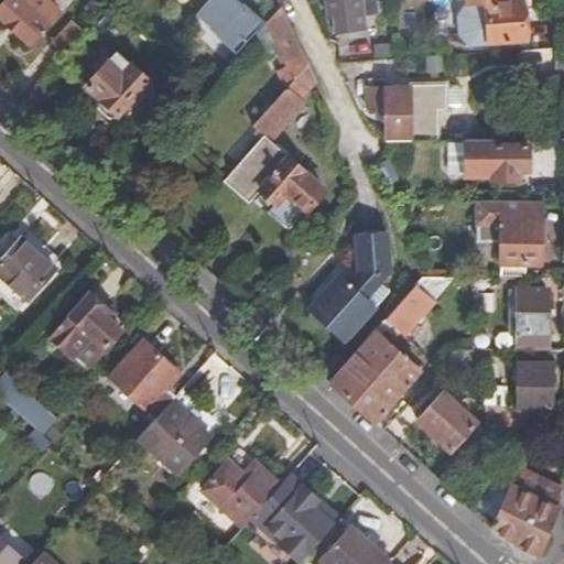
[(6,0),(0,7),(0,19),(29,44),(58,11),(46,0),(6,0)]
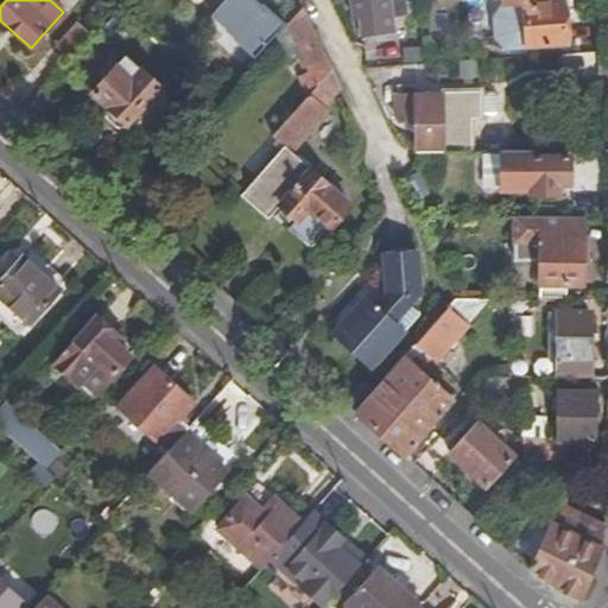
[(350,0),(352,8),(359,8),(362,35),(388,32),(384,0),(350,0)]
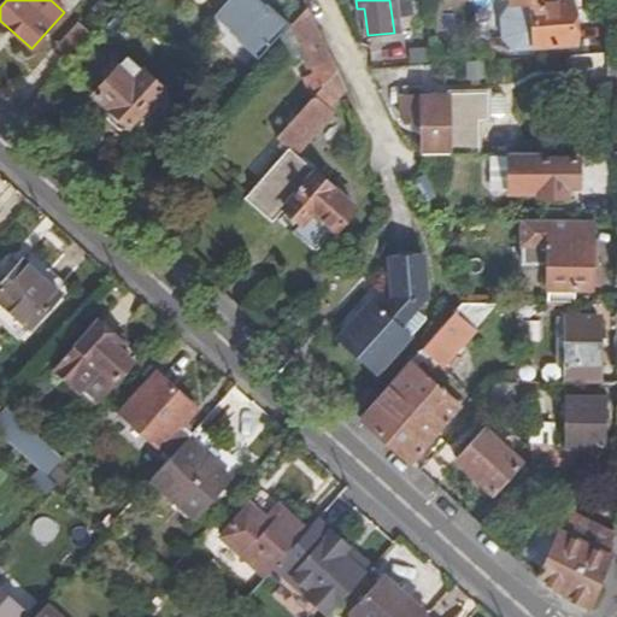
[(545,0),(509,0),(510,5),(503,21),(503,36),(513,48),(573,45),(570,1),(546,3),(545,0)]
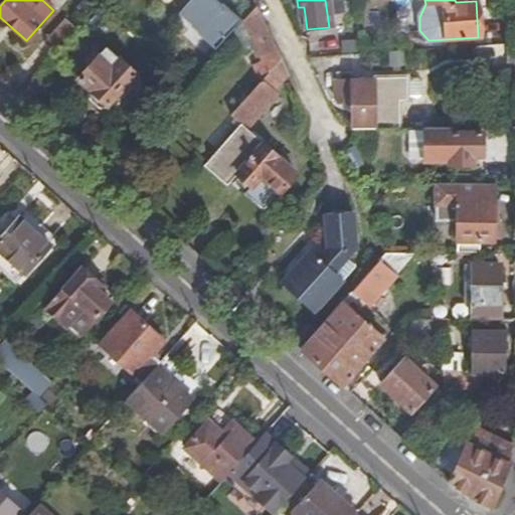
[(282,61),(255,3),(241,19),(260,59),(252,62),(262,83),(282,61)]
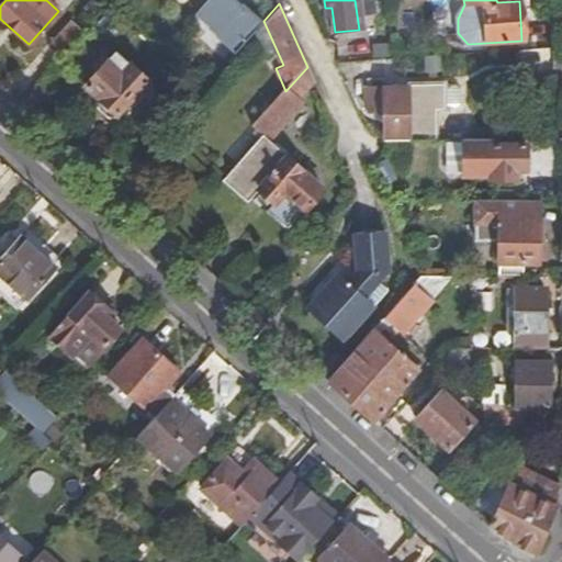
[(113,49),(82,82),(94,94),(93,105),(104,114),(114,112),(145,79),(113,49)]
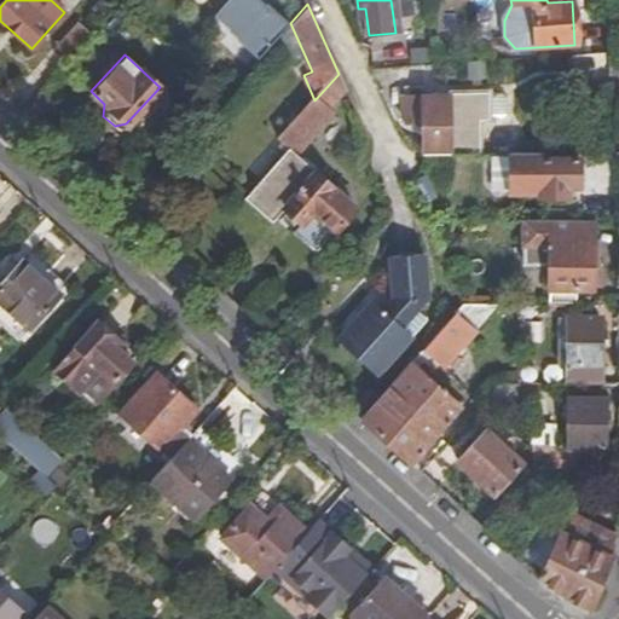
[(438,68),(408,70),(408,86),(439,84),(438,68)]
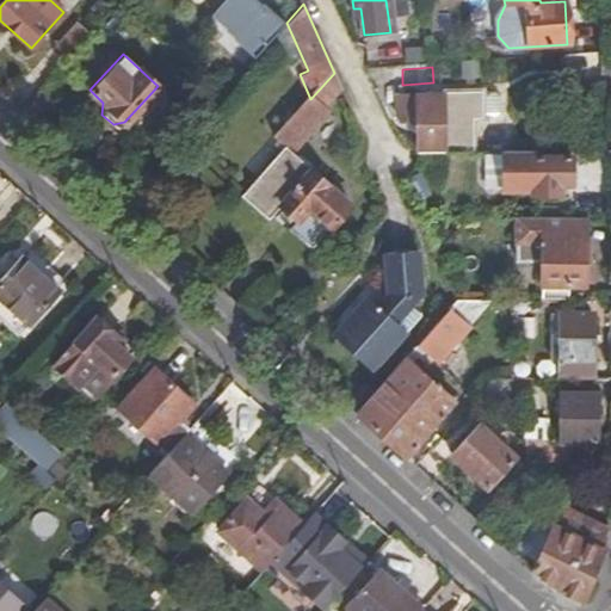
[(310,99),(271,140),(283,150),(239,198),(266,223),(279,209),(296,224),(289,233),(310,253),(351,209),(289,155),(326,112),(323,110),(343,91),(334,73),(310,99)]
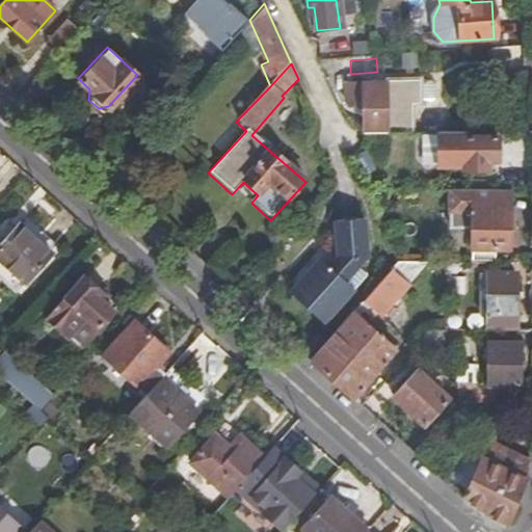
[(368,135),(416,134),(417,107),(425,106),(425,83),(391,83),(391,86),(349,87),(350,105),(358,110),(368,110),(368,135)]
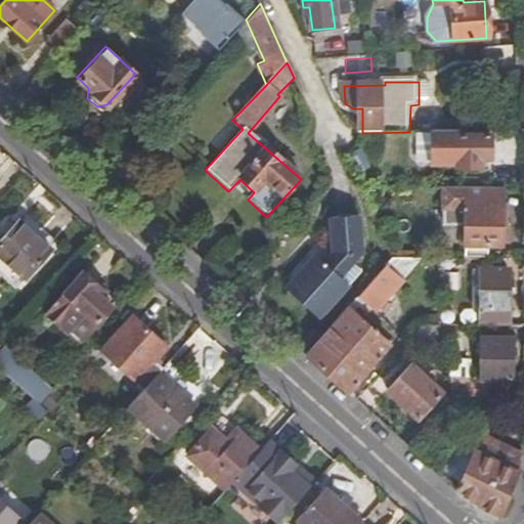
[(460,131),(434,131),(434,169),(459,169),(460,173),(483,172),(483,163),(491,163),(491,136),(460,135),(460,131)]
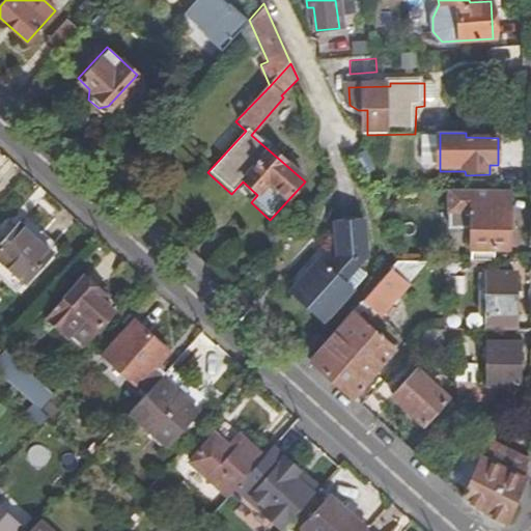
[(509,191),(451,191),(452,230),(474,230),(475,259),(497,259),(497,250),(509,250),(509,191)]
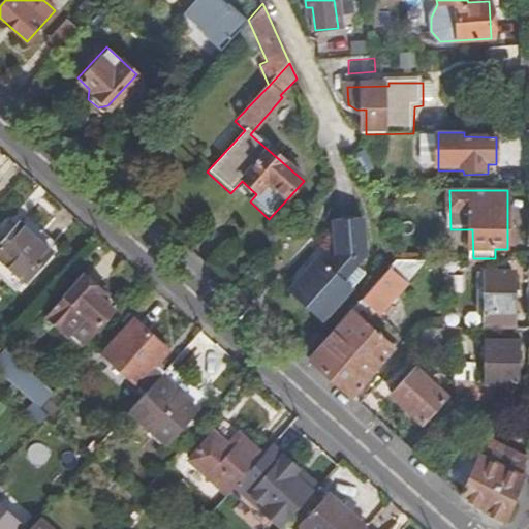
[(363,218),(339,219),(341,253),(333,261),(323,253),(290,288),(325,319),(358,284),(348,275),(367,256),(363,218)]
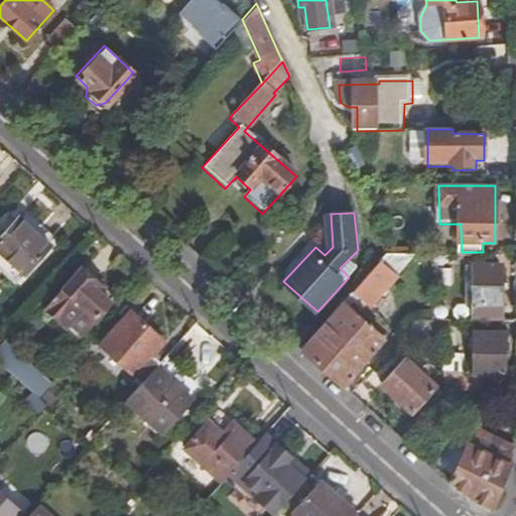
[(0,242),(0,252),(27,277),(52,249),(20,221),(0,242)]
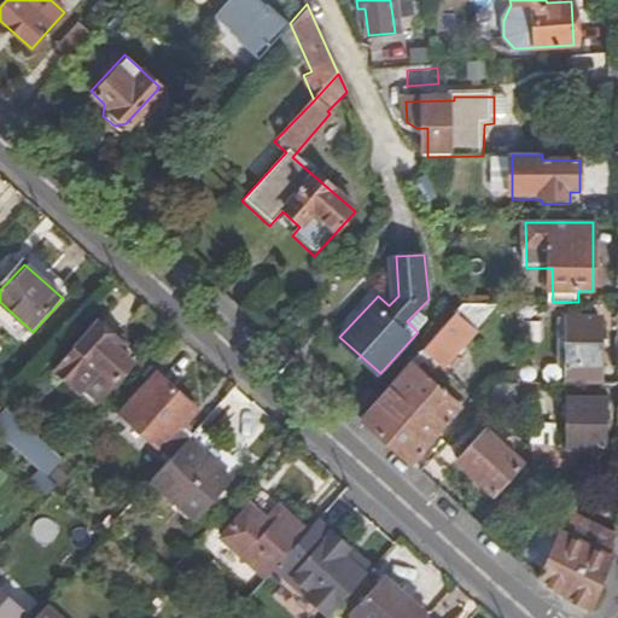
[(361,418),(410,462),(460,407),(417,368),(429,356),(441,368),(474,331),(456,313),(361,418)]
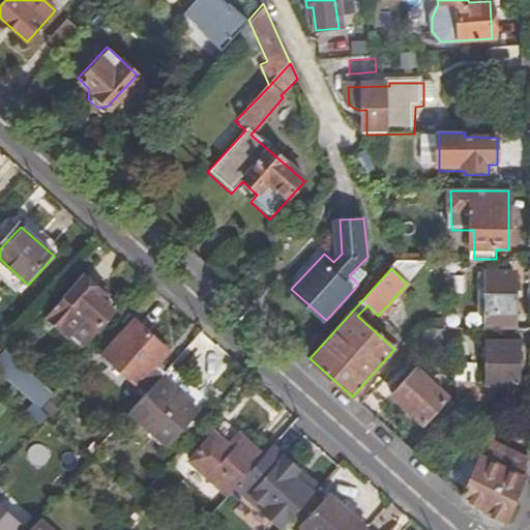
[(487,311),(444,310),(444,329),(455,329),(516,330),(516,274),(487,273),(487,311)]
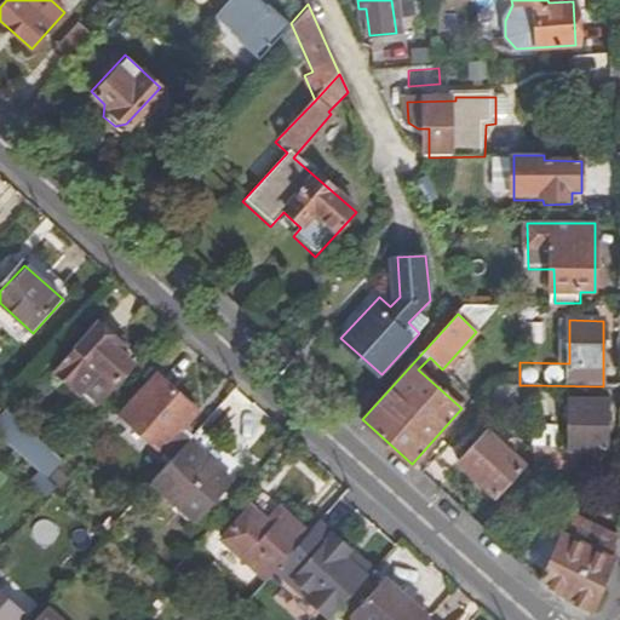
[(81,395),(86,390),(103,372),(116,384),(132,366),(120,355),(126,348),(101,325),(57,372),(81,395)]
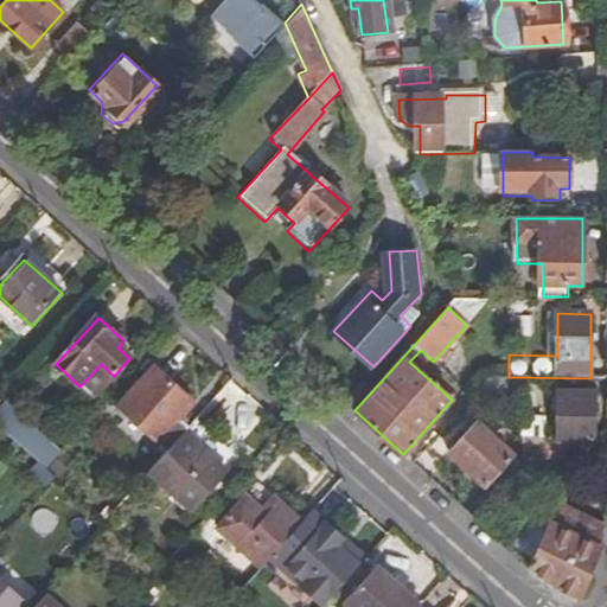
[(98,394),(114,376),(101,364),(84,382),(98,394)]
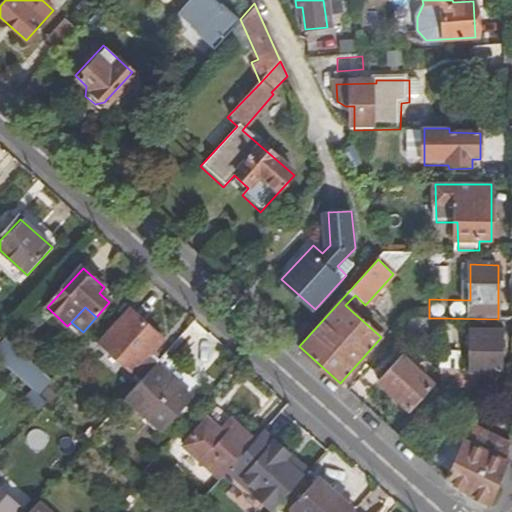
[(99,345),(142,381),(160,361),(152,354),(164,340),(130,310),(99,345)]
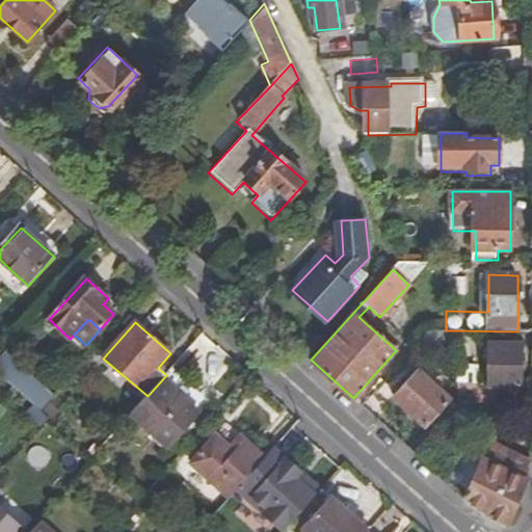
[(457,330),(446,330),(430,329),(410,351),(422,361),(458,361),(457,330)]
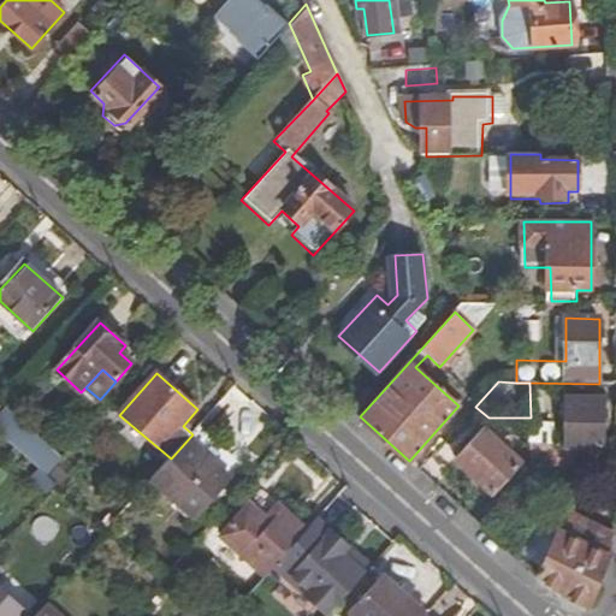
[(566,445),(600,446),(602,398),(566,398),(566,443),(566,445)]
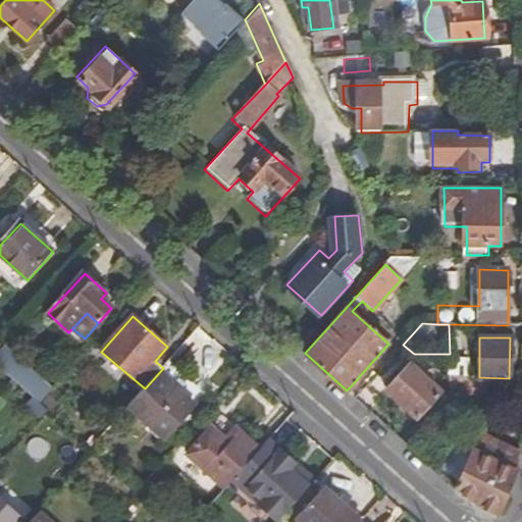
[(43,386),(1,349),(0,350),(0,369),(1,370),(33,398),(43,386)]
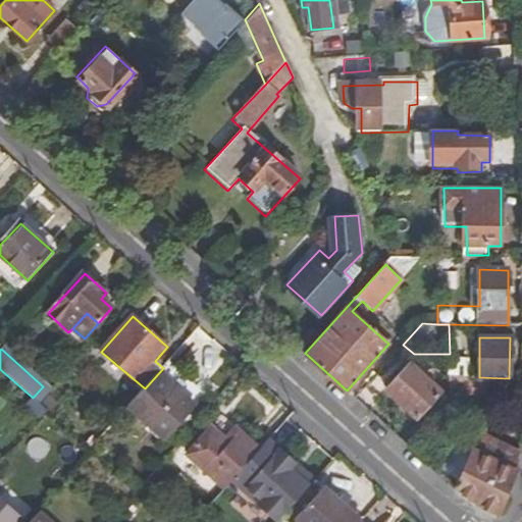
[(163,368),(145,388),(128,408),(164,439),(205,395),(168,362),(163,368)]
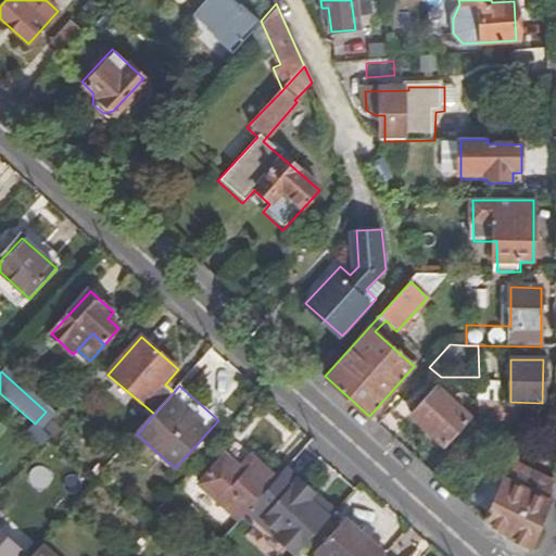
[(411,416),(443,445),(465,420),(433,391),(411,416)]
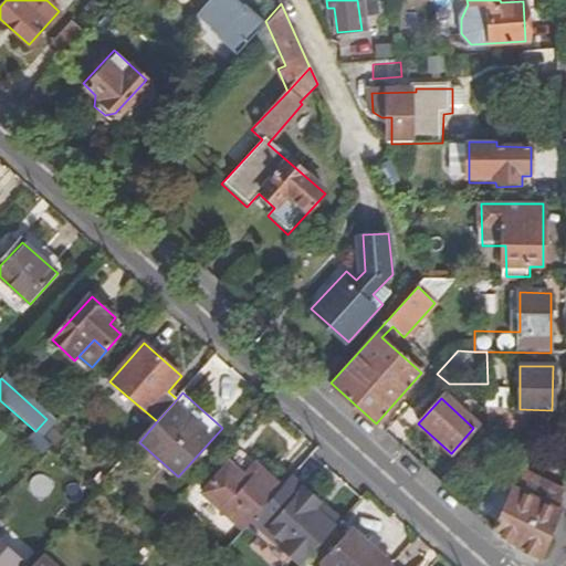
[(488,406),(486,425),(552,427),(552,410),(520,409),(520,407),(488,406)]
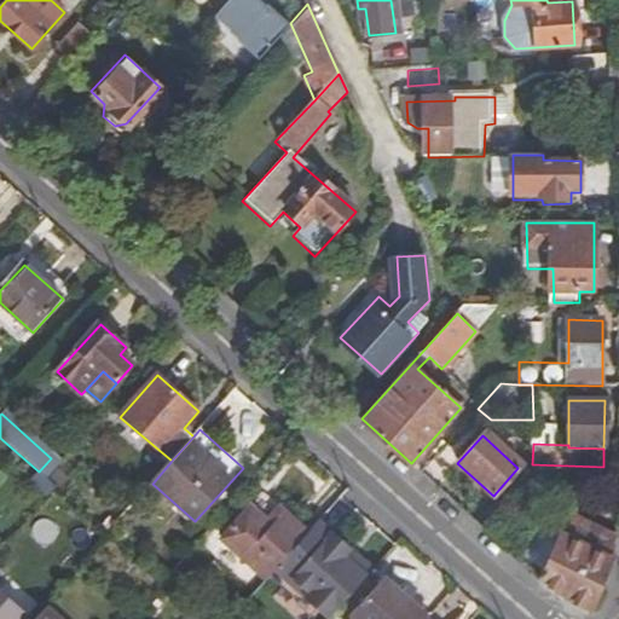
[(51,458),(39,472),(50,482),(62,468),(51,458)]
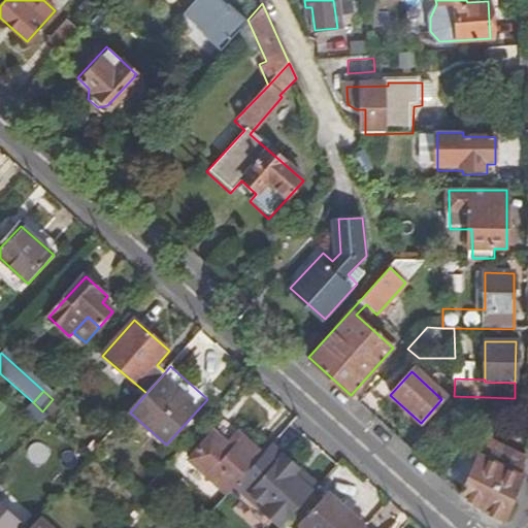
[(190,459),(228,494),(266,451),(245,433),(242,437),(224,421),(190,459)]
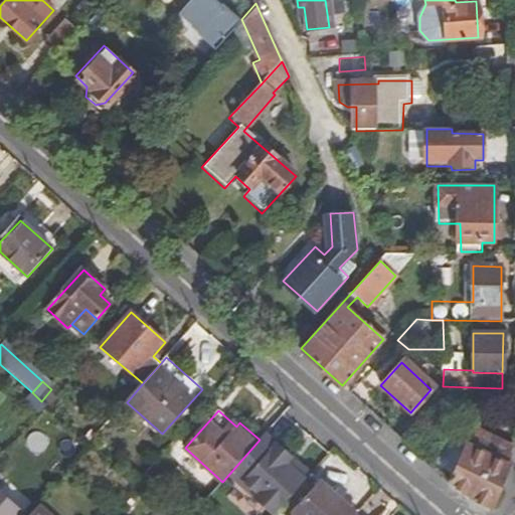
[(453,477),(450,481),(491,508),(510,464),(511,455),(512,445),(464,422),(454,446),(437,462),(453,477)]
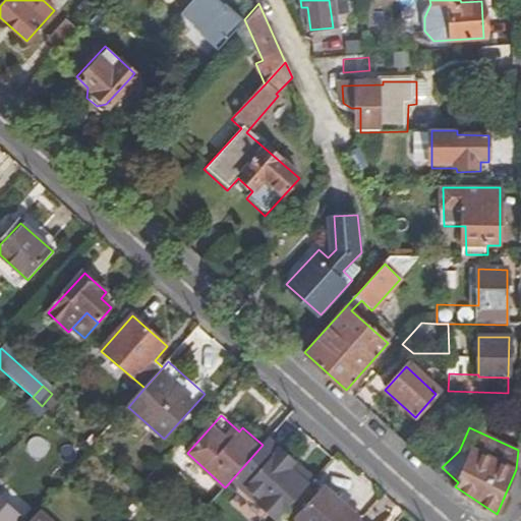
[(297,517),(300,520),(358,520),(360,519),(324,487),(297,517)]
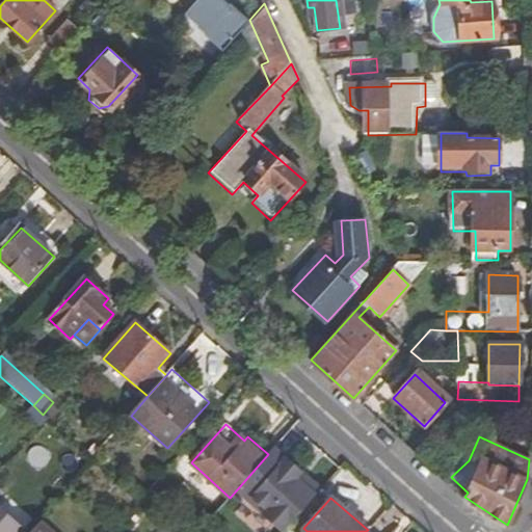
[(0,531),(16,531),(20,527),(0,509),(0,531)]
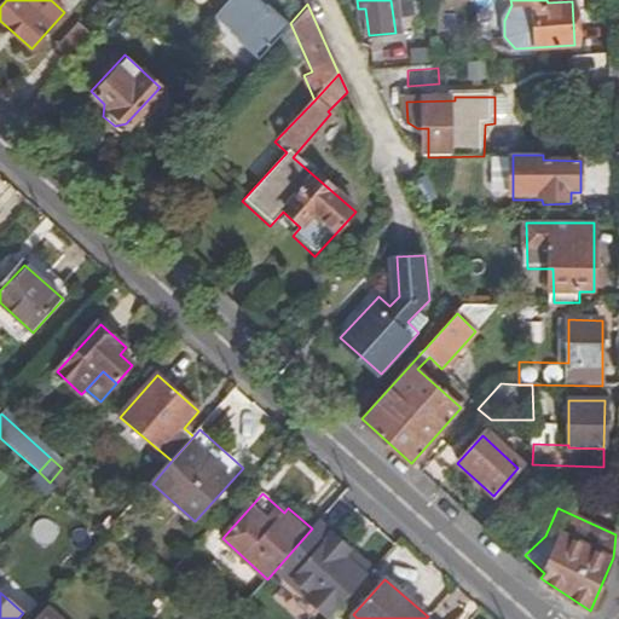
[(56,618),(44,607),(32,618),(56,618)]
